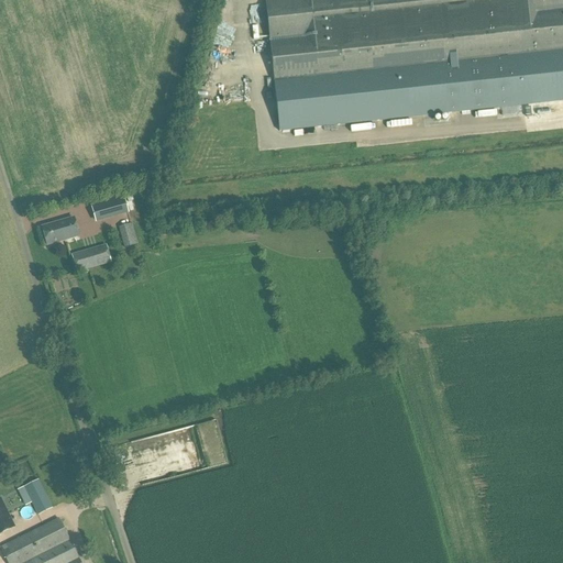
[(224,11),(222,10),(224,0),(219,0),(213,21),(221,23),(224,11)]
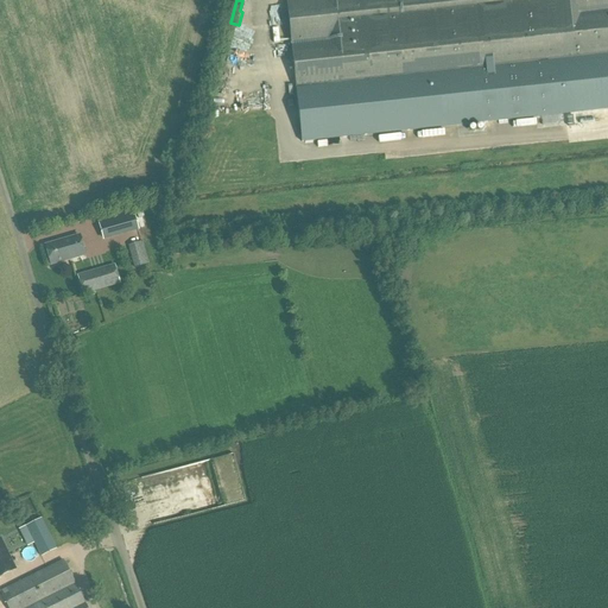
[(607,0),(289,0),(296,65),(292,67),(301,143),(607,111),(607,0)]
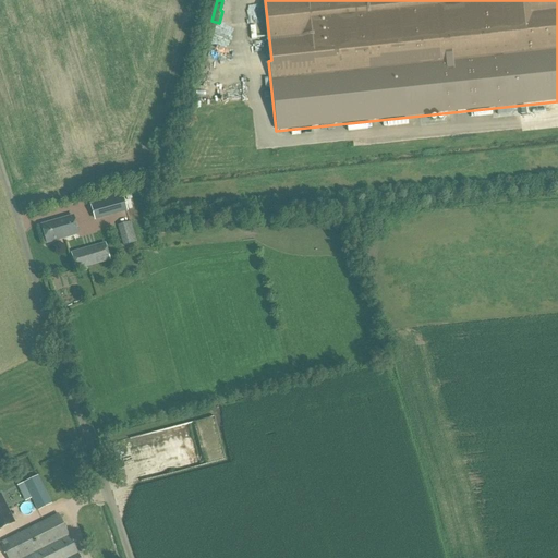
[(130,218),(125,201),(114,204),(120,221),(130,218)]
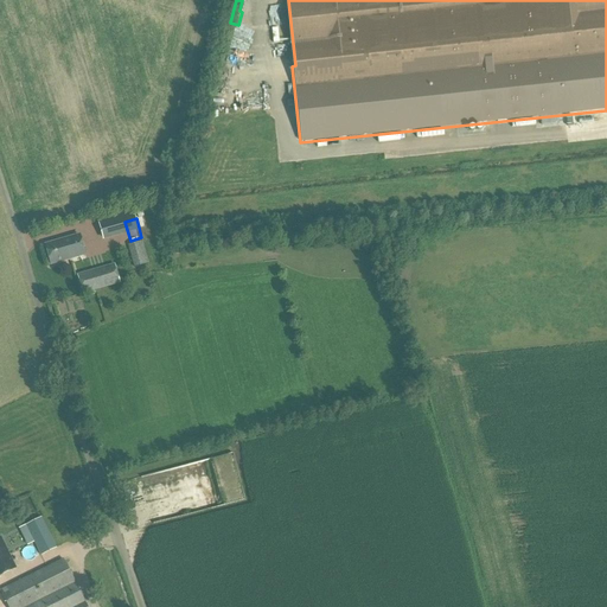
[(81,235),(46,246),(51,264),(87,255),(81,235)]
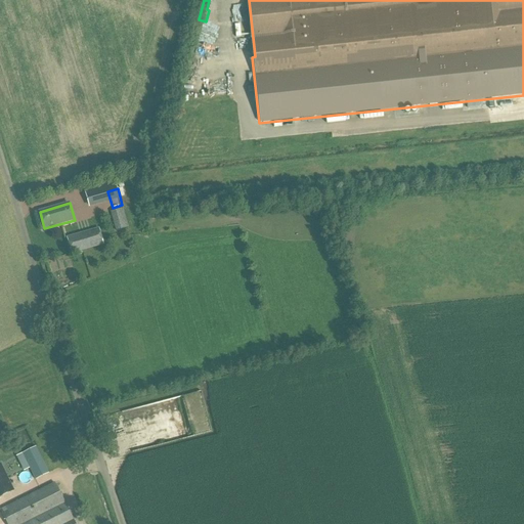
[(127,227),(122,209),(111,212),(116,231),(127,227)]
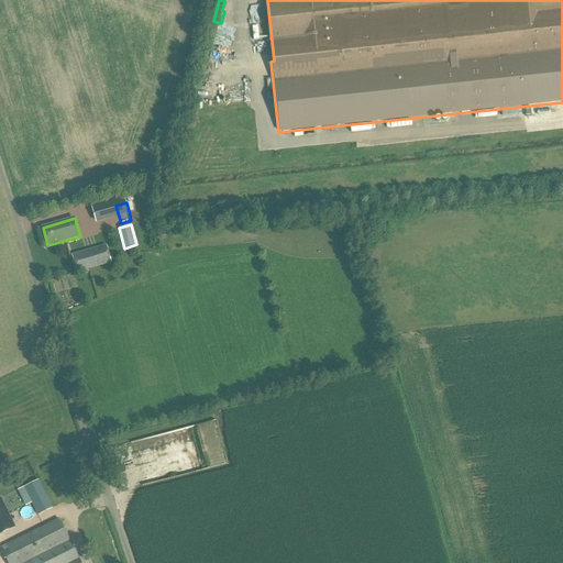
[(100,251),(73,257),(77,273),(105,264),(100,251)]
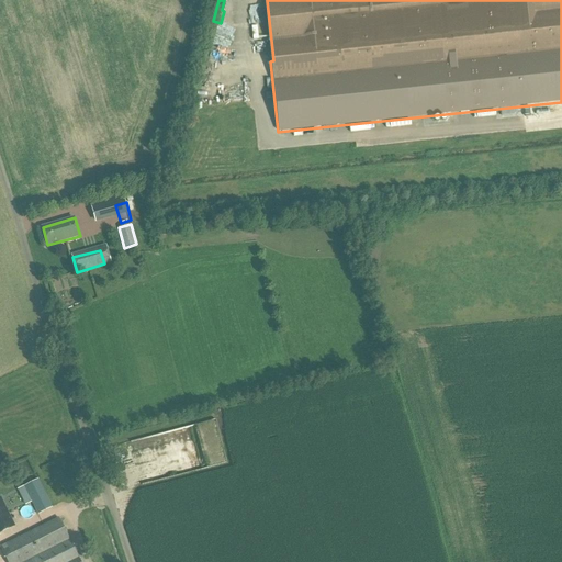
[(200,459),(221,453),(212,419),(171,429),(173,437),(182,435),(184,444),(188,442),(190,451),(198,449),(200,459)]
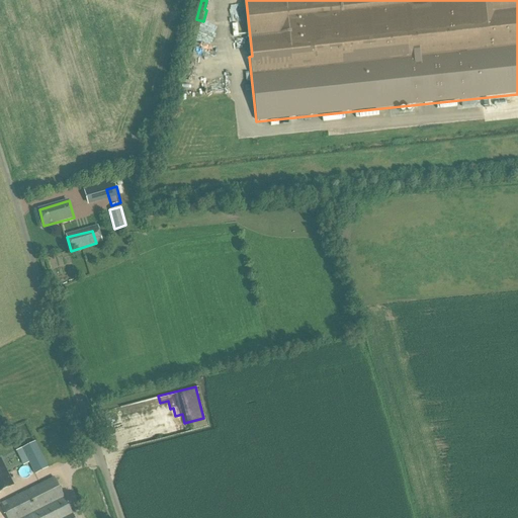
[(34,443),(22,449),(29,465),(42,459),(34,443)]
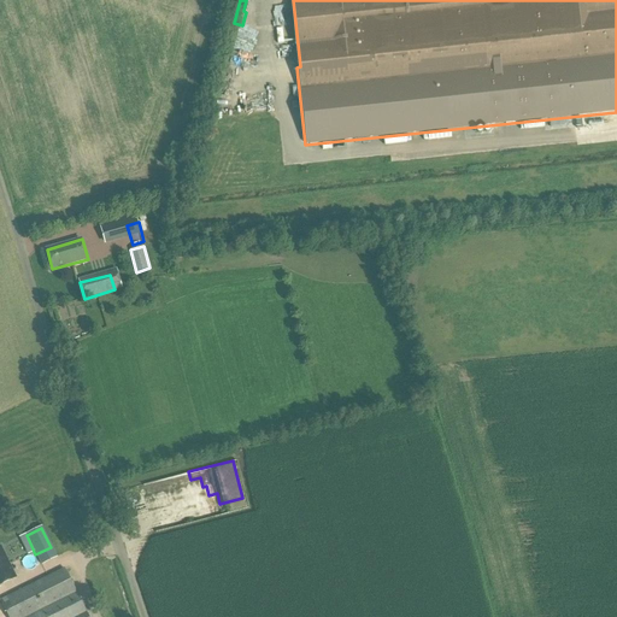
[(1,547),(0,547),(0,586),(17,577),(1,547)]
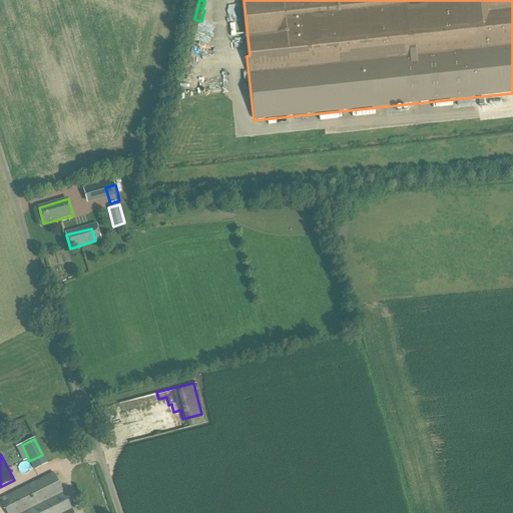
[(54,472),(0,499),(7,512),(74,512),(72,510),(54,472)]
